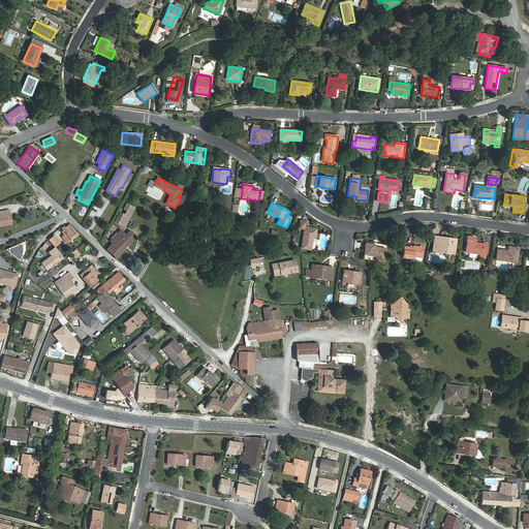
[(120,213),(119,215),(115,222),(125,227),(135,209),(127,204),(122,214),(120,213)]
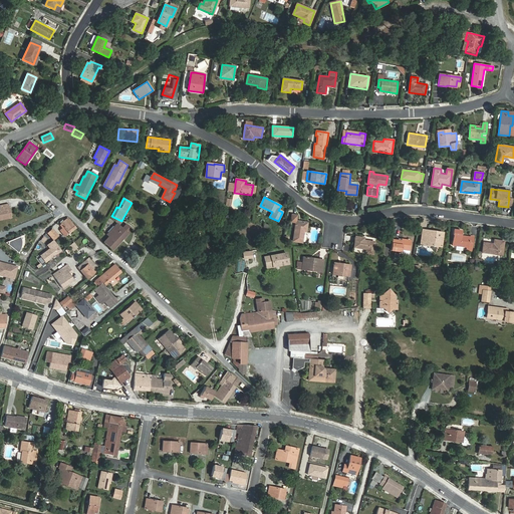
[(0,219),(10,218),(8,205),(0,206),(1,209),(0,209),(0,219)]
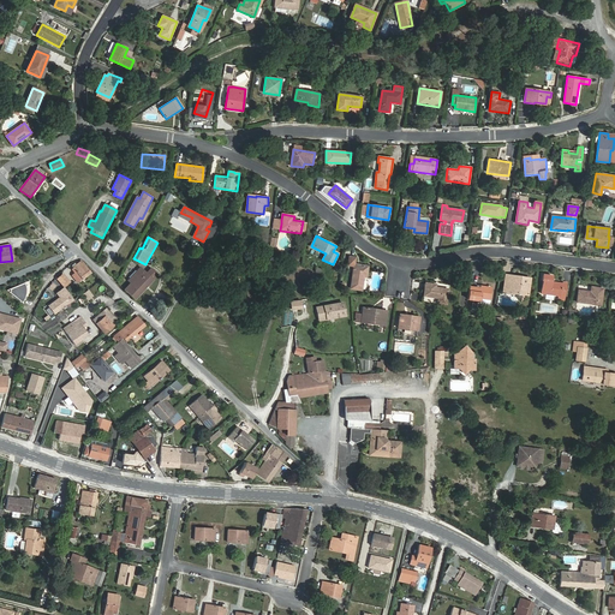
[(354,264),(356,257),(350,256),(348,266),(354,267),(351,288),(362,291),(364,278),(366,278),(368,267),(354,264)]
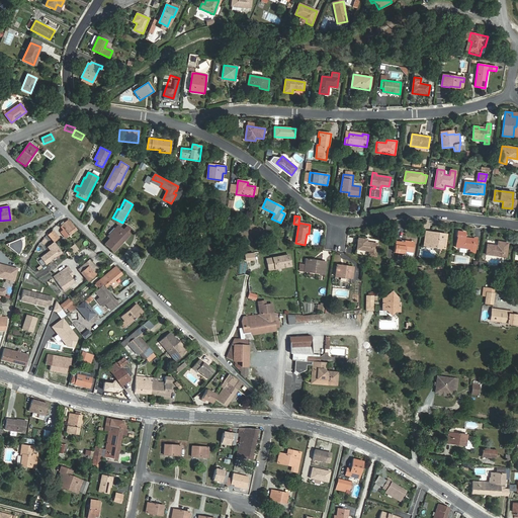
[(69,236),(77,230),(69,220),(62,226),(69,236)]
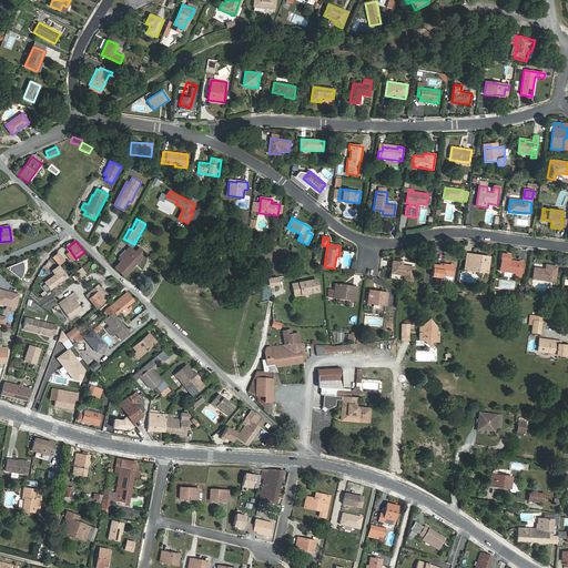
[(120,262),(114,267),(124,277),(142,259),(145,254),(140,247),(135,252),(130,246),(118,260),(120,262)]
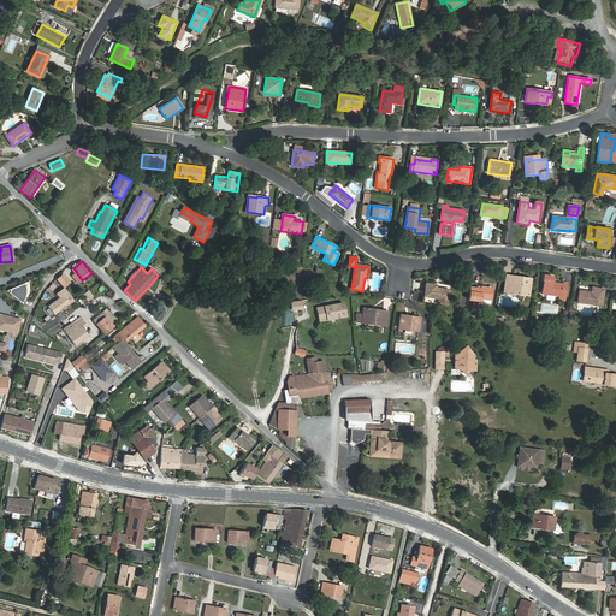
[(63,274),(58,279),(64,288),(70,283),(63,274)]
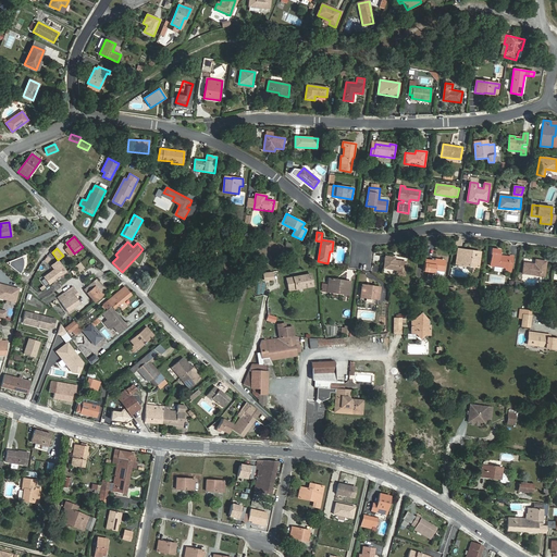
[(506,269),(505,272),(511,273),(514,256),(510,255),(510,257),(499,255),(500,250),(492,248),(491,255),(492,255),(490,267),(506,269)]
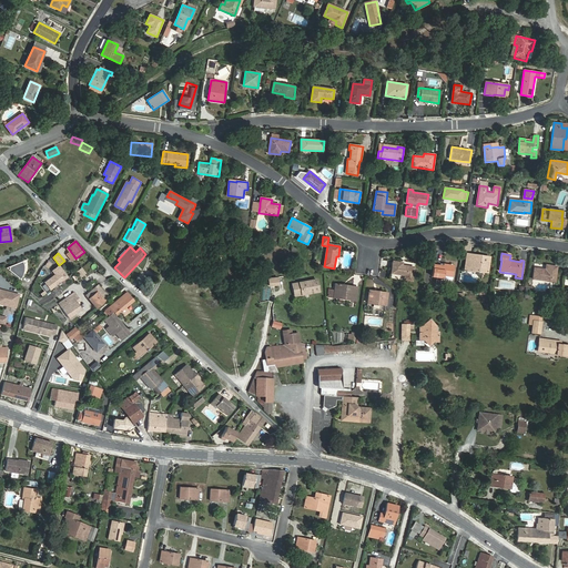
[(489,257),(480,256),(480,257),(472,255),(472,254),(467,254),(465,269),(487,273),(489,257)]
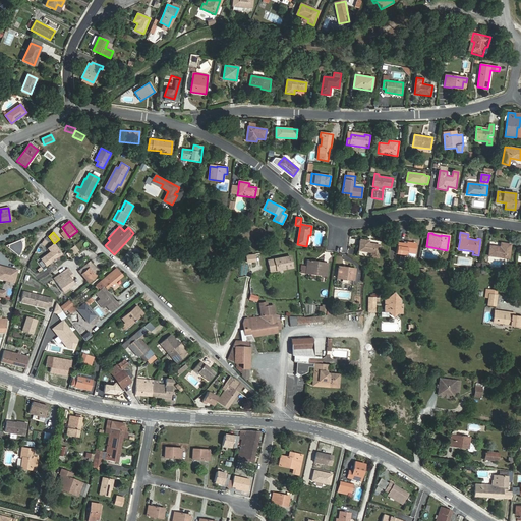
[(9,244),(8,248),(18,256),(19,254),(20,252),(21,250),(22,249),(22,246),(22,244),(21,242),(21,240),(9,244)]
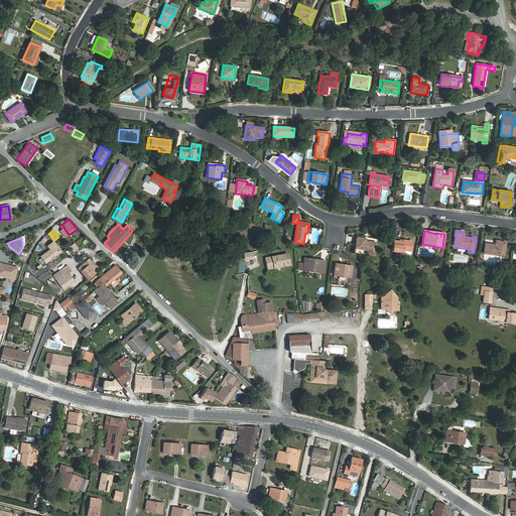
[(365,241),(366,239),(357,238),(356,248),(375,251),(376,243),(365,241)]
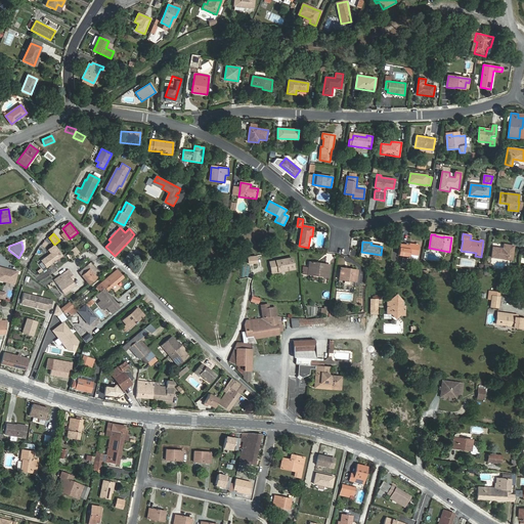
[(400,245),(400,248),(399,255),(408,257),(408,254),(417,255),(419,246),(409,244),(409,246),(400,245)]
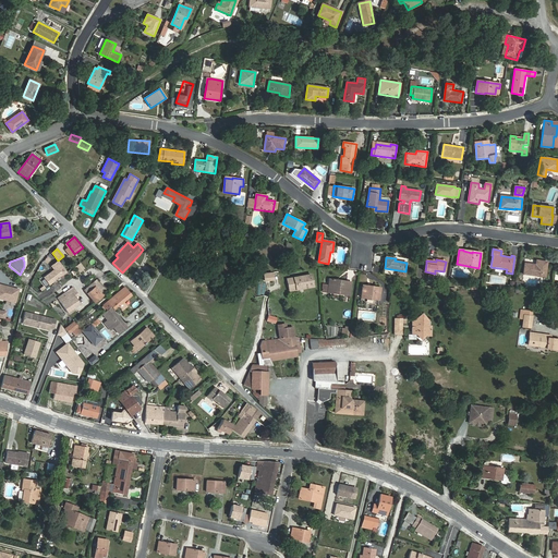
[(45,278),(50,286),(68,273),(59,261),(51,266),(55,270),(45,278)]
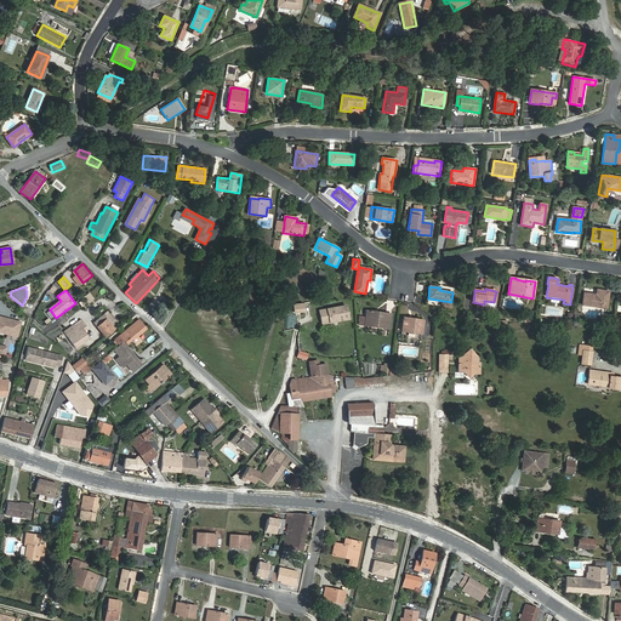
[(585,292),(582,306),(608,308),(609,291),(597,290),(597,295),(585,292)]
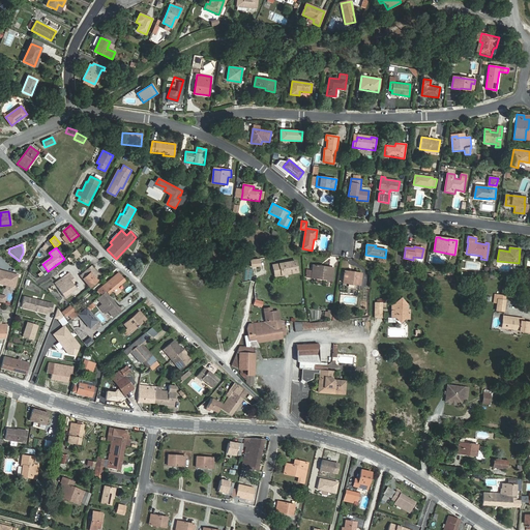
[(249,260),(251,268),(262,266),(261,258),(249,260)]
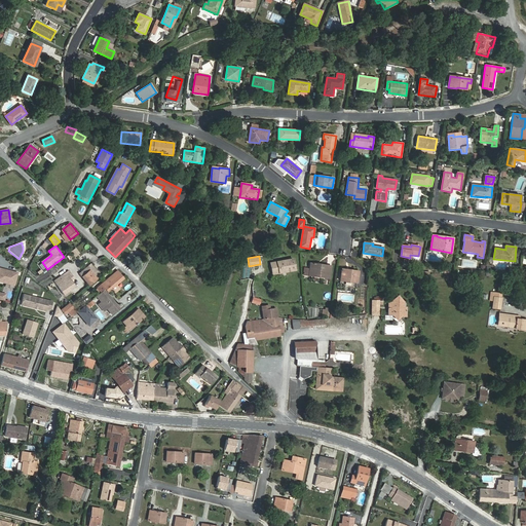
[(293,258),(271,262),(273,274),(296,270),(293,258)]
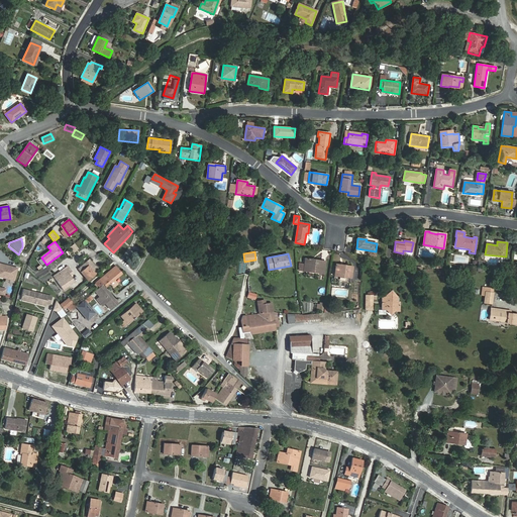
[(304,270),(314,271),(314,273),(324,274),(326,262),(305,259),(305,265),(304,270)]
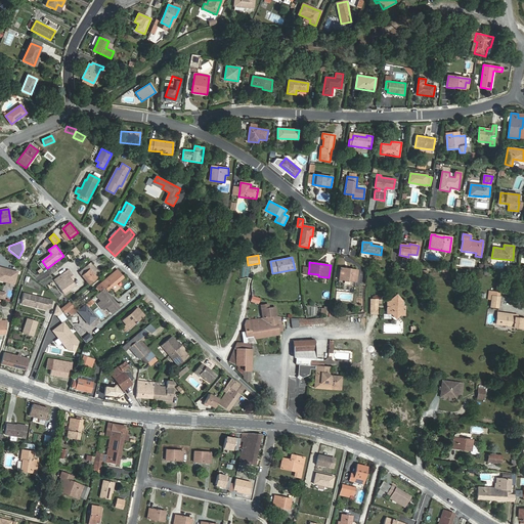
[(98,270),(97,271),(91,263),(80,272),(88,284),(100,274),(99,273),(100,272),(98,270)]
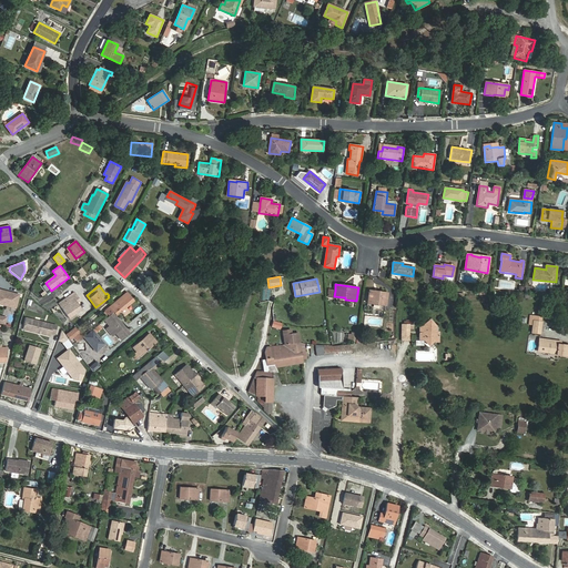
[(19,295),(0,290),(0,304),(16,308),(19,295)]
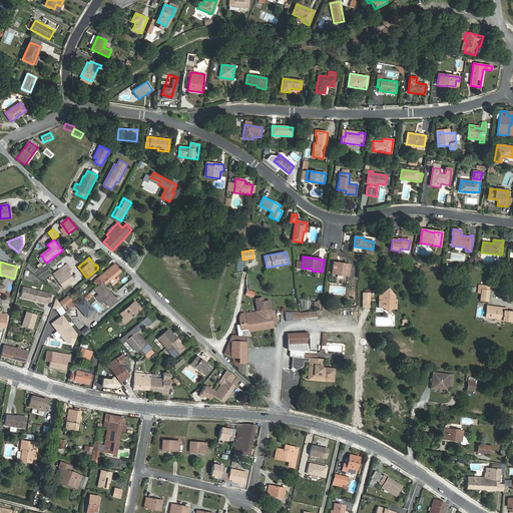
[(349,276),(350,265),(334,263),(332,274),(349,276)]
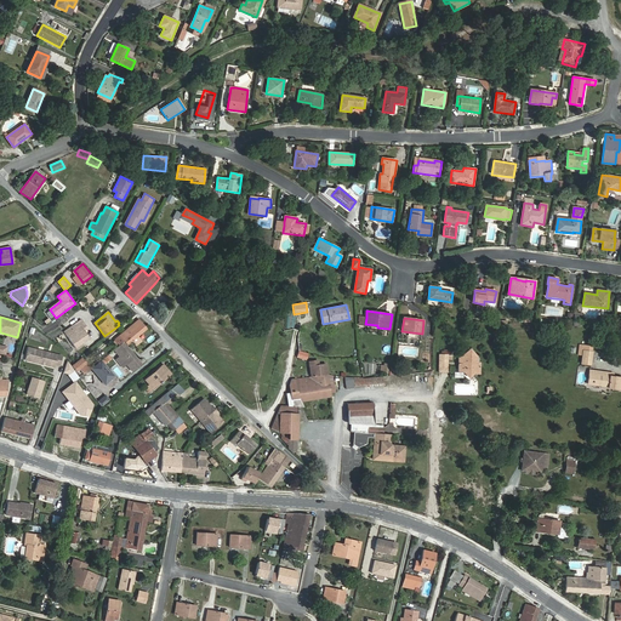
[(84,331),(87,329),(81,320),(64,331),(77,347),(89,339),(84,331)]
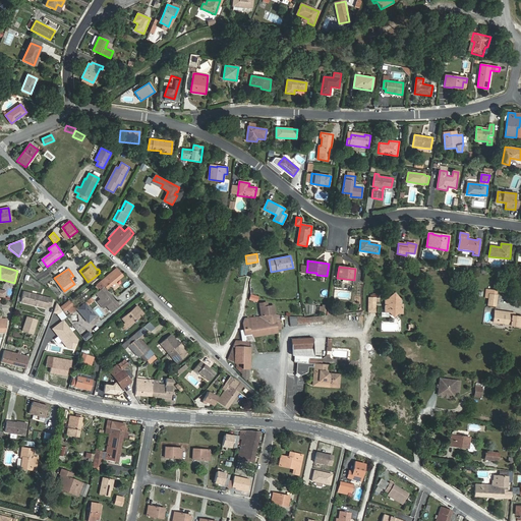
[(107,289),(123,276),(116,269),(95,286),(99,290),(100,290),(105,286),(107,288),(107,289)]
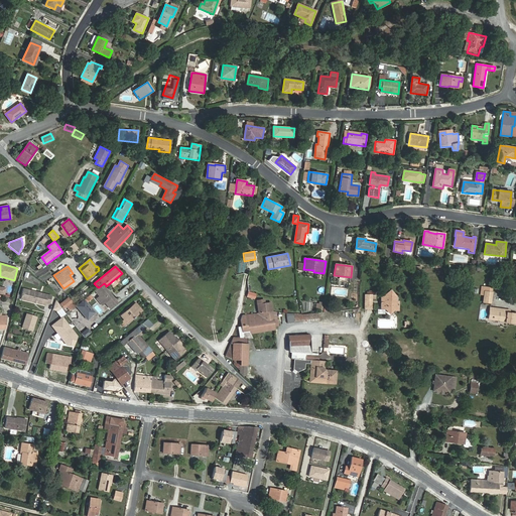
[(109,300),(113,296),(105,286),(106,285),(104,283),(99,287),(96,290),(100,296),(105,302),(108,299),(109,300)]
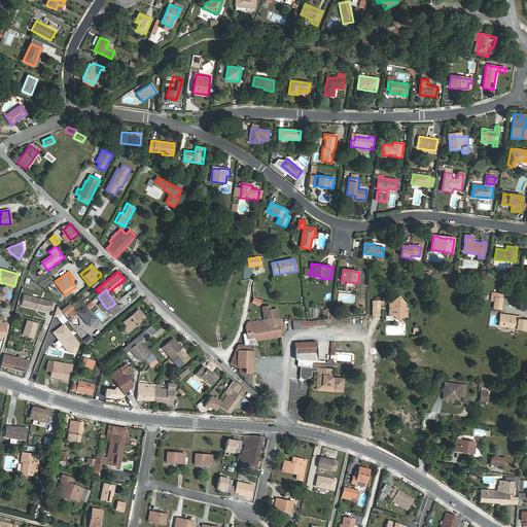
[(493,309),(501,310),(503,299),(502,299),(503,294),(492,292),(491,297),(495,297),(493,309)]
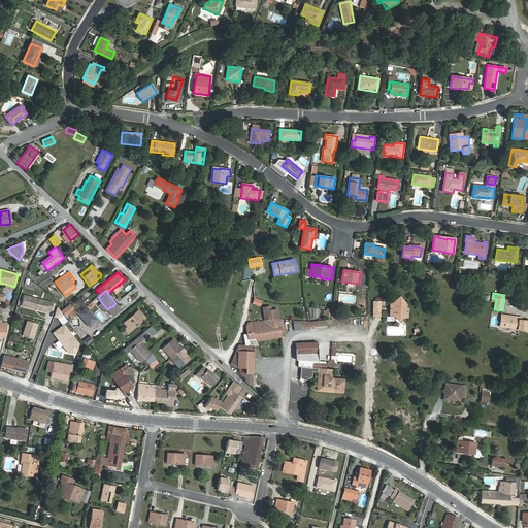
[(25,296),(23,303),(28,304),(27,308),(46,312),(47,310),(51,311),(53,303),(25,296)]
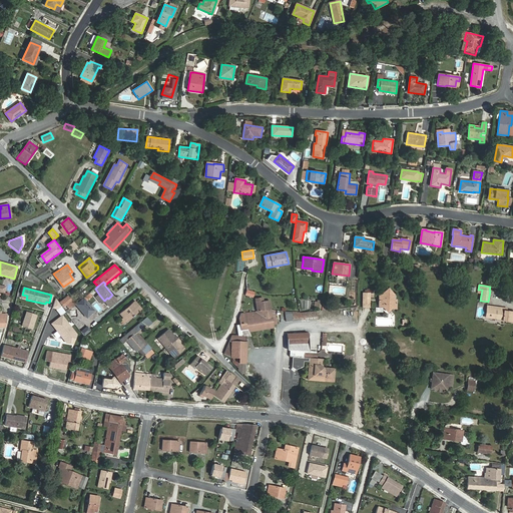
[(390,290),(387,290),(385,292),(385,293),(384,295),(380,295),(379,308),(384,308),(388,311),(392,307),(396,307),(396,300),(394,300),(394,295),(392,295),(391,293),(392,292),(390,290)]
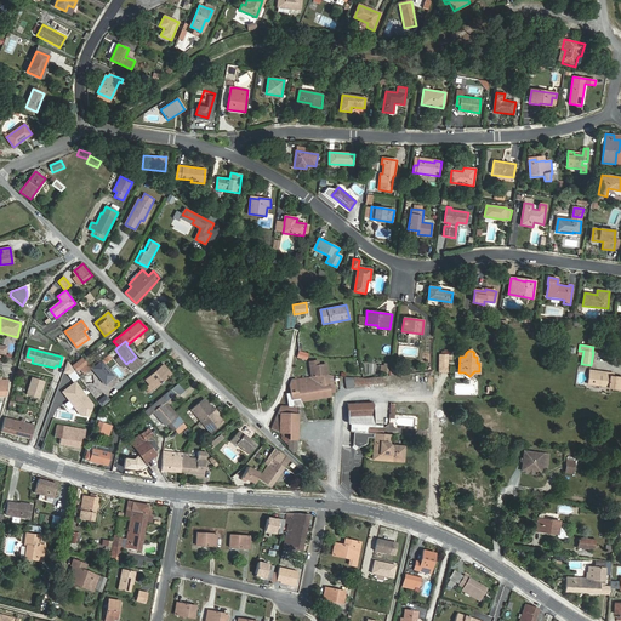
[(154,353),(147,359),(151,364),(158,358),(154,353)]
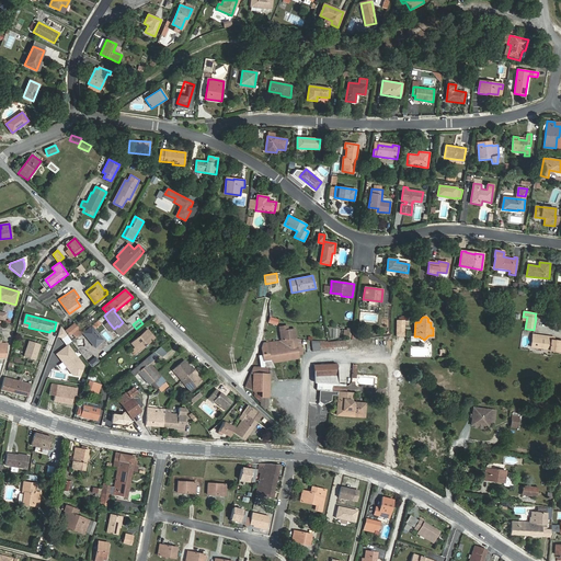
[(114,329),(109,322),(105,324),(111,332),(114,329)]
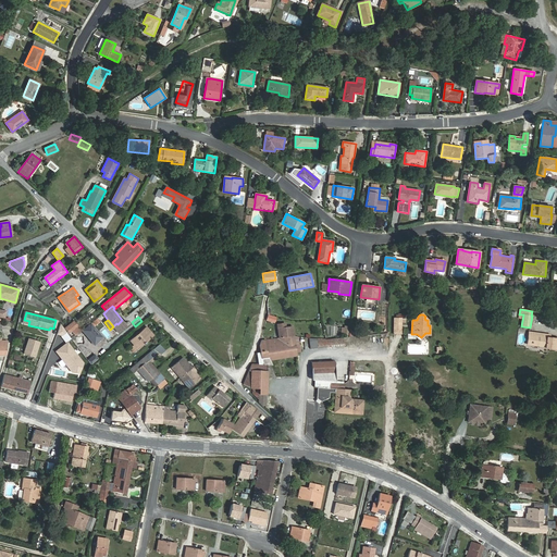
[(74,335),(81,330),(73,321),(64,327),(66,332),(67,334),(71,331),(74,335)]
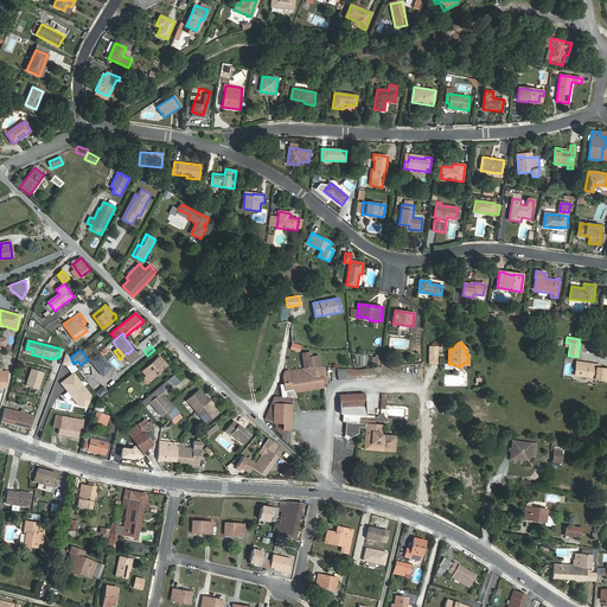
[(68,365),(72,362),(70,357),(66,352),(62,364),(68,365)]
